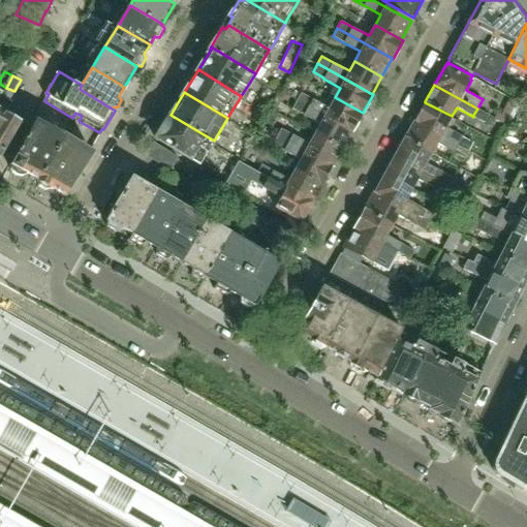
[(363,113),(335,97),(329,107),(312,98),(306,95),(302,93),(298,100),(308,106),(351,130),(352,131),(363,113)]
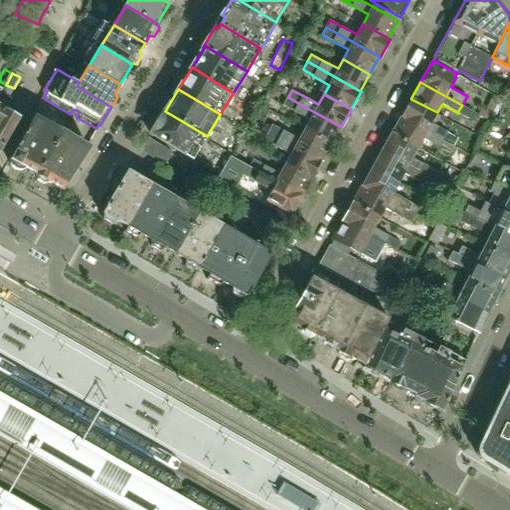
[(480,114),(481,115),(489,118),(490,119),(501,97),(494,94),(486,110),(483,108),(480,114)]
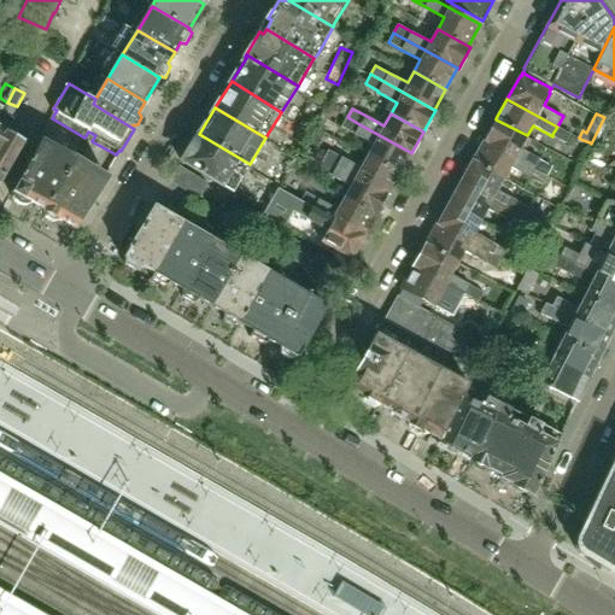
[(410,152),(359,124),(347,117),(343,127),(355,133),(374,144),(368,156),(399,173),(410,152)]
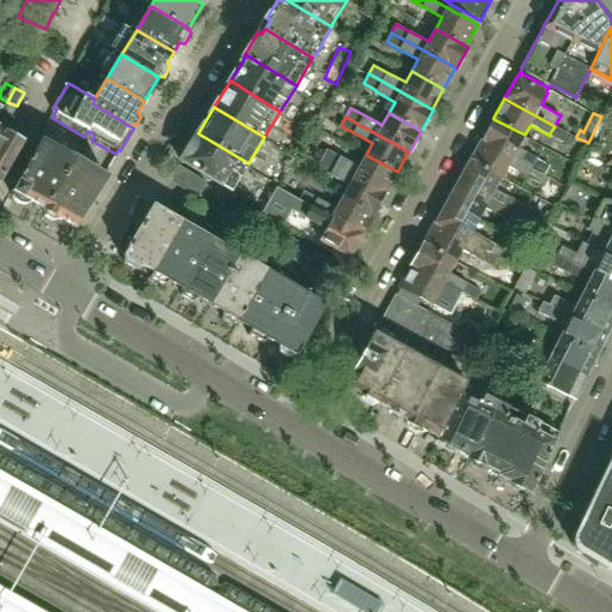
[(519,147),(525,135),(493,119),(481,139),(533,167),(538,157),(519,147)]
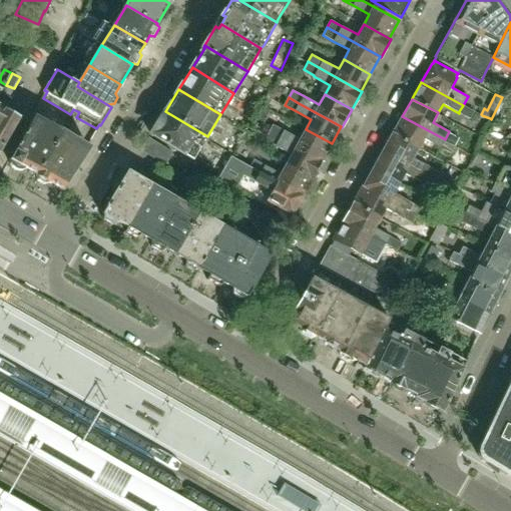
[(0,151),(20,117),(0,104),(0,151)]
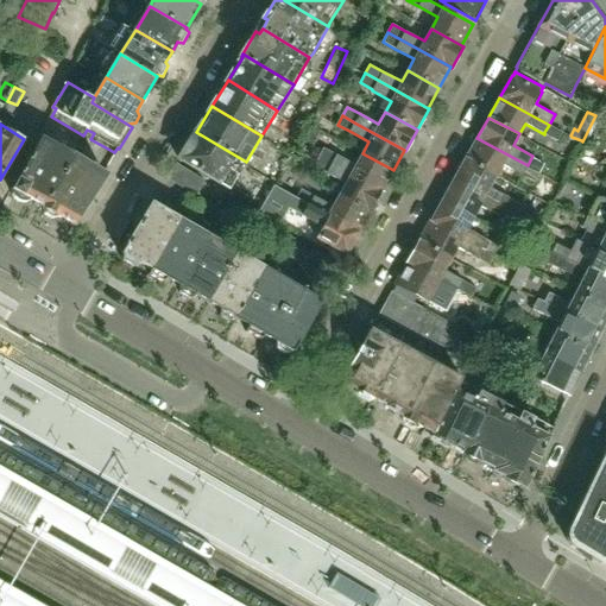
[(311,124),(309,128),(320,134),(322,130),(311,124)]
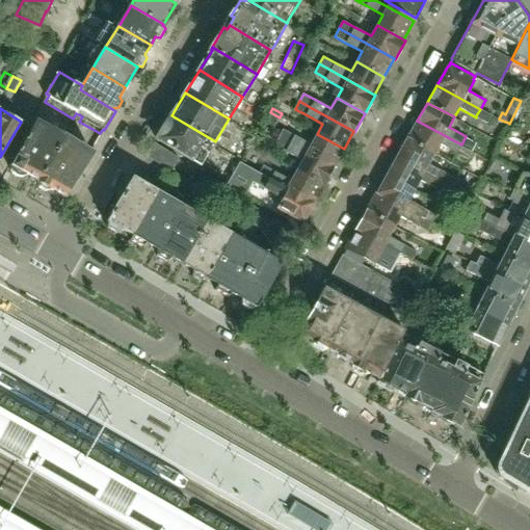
[(476,115),(487,122),(492,115),(480,109),(476,115)]
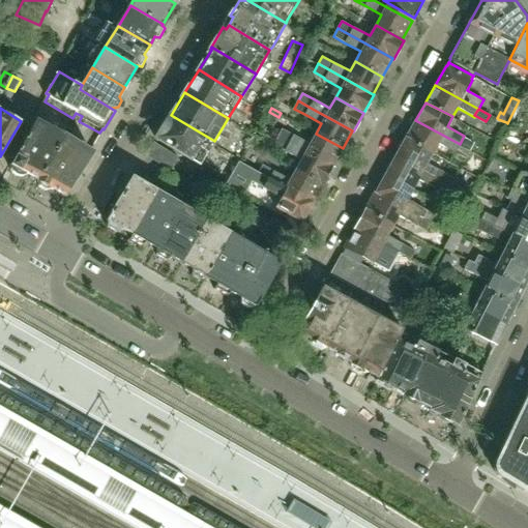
[(214,141),(171,115),(156,138),(200,165),(214,141)]
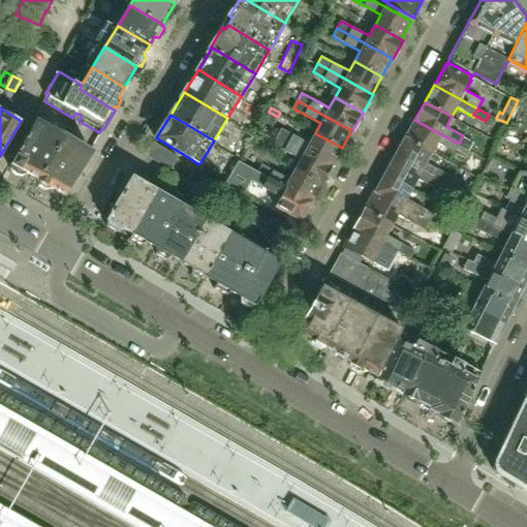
[(36,180),(63,133),(35,117),(10,163),(12,164),(11,166),(12,169),(16,174),(22,176),(25,175),(26,173),(36,180)]
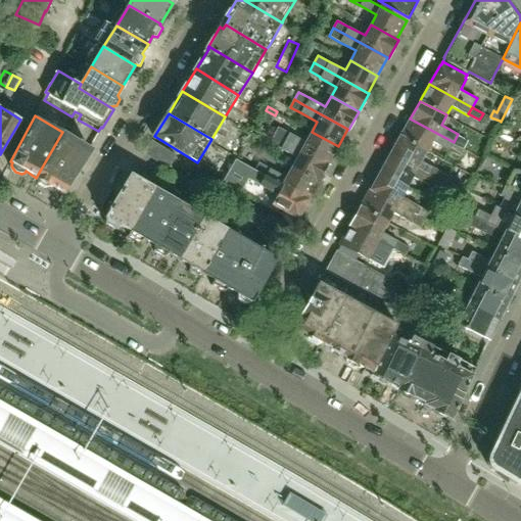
[(454,142),(410,119),(401,135),(427,150),(433,140),(450,149),(454,142)]
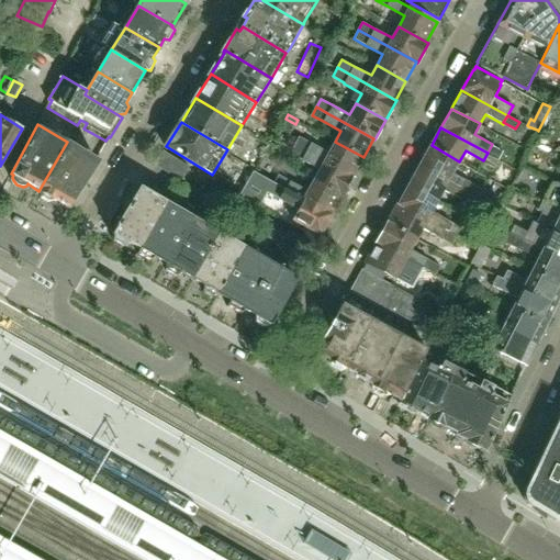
[(364,157),(335,142),(329,152),(311,142),(300,135),(295,144),(306,150),(353,176),(364,157)]
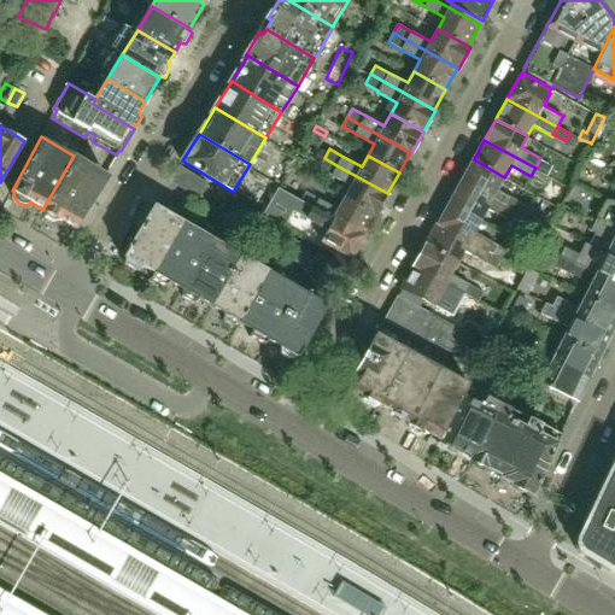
[(75,228),(106,176),(74,156),(42,210),(44,210),(46,216),(54,221),(59,220),(75,228)]
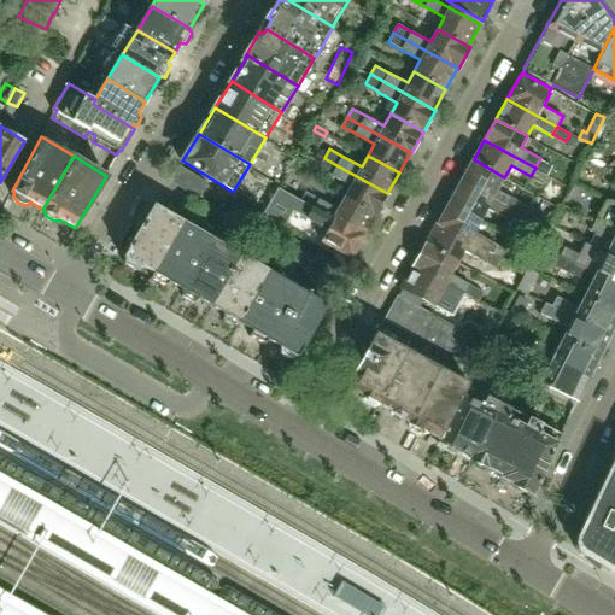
[(387,193),(337,165),(324,158),(320,168),(332,174),(351,185),(344,198),(375,215),(378,216),(390,194),(387,193)]
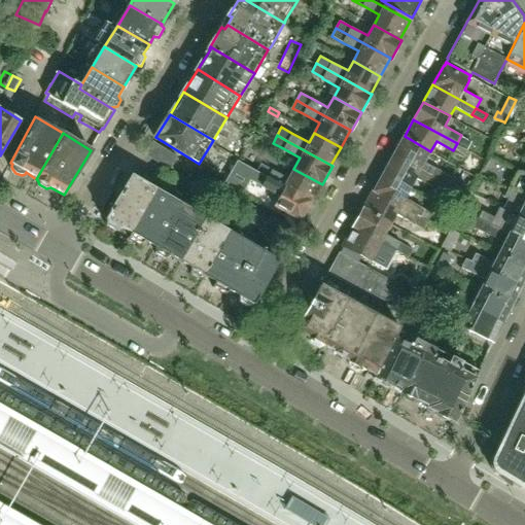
[(468,149),(473,141),(461,135),(457,143),(468,149)]
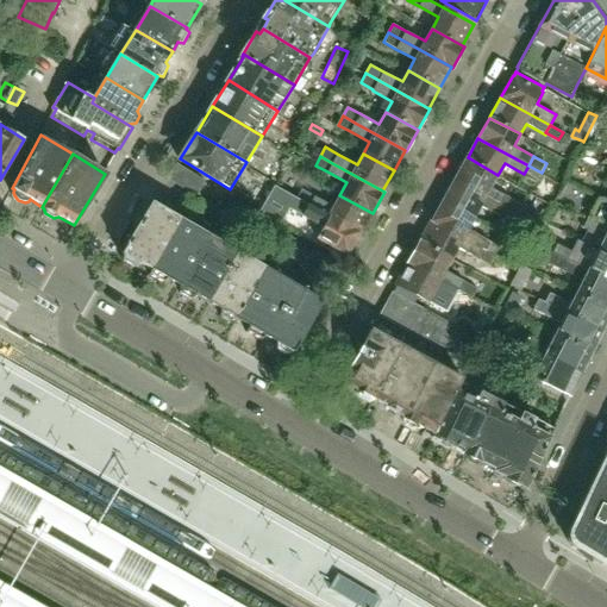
[(492,187),(498,175),(468,157),(467,157),(455,179),(505,206),(519,214),(524,205),(509,198),(492,187)]
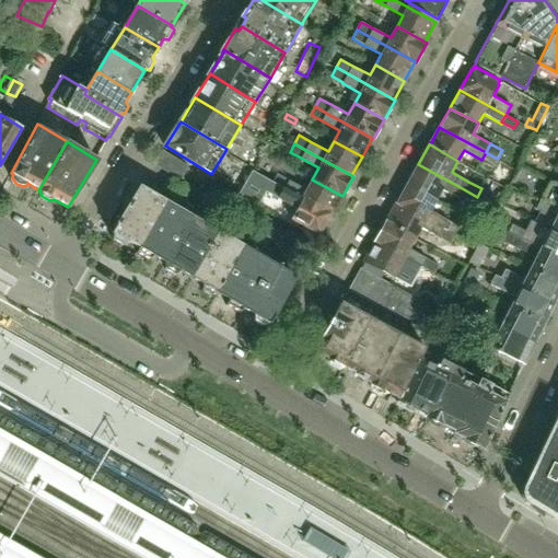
[(493,167),(498,159),(486,152),(481,160),(493,167)]
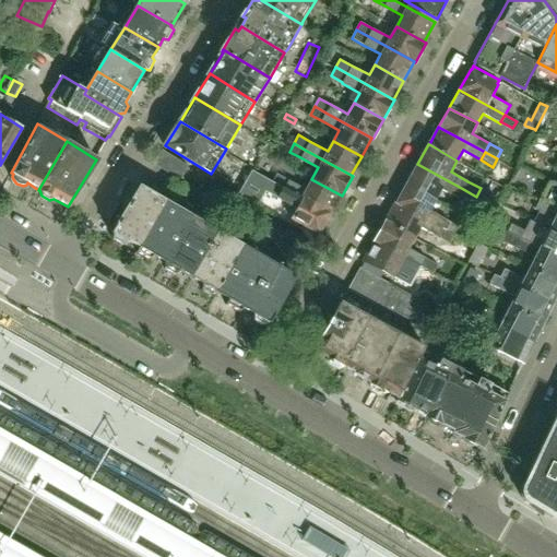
[(463,189),(417,164),(406,184),(407,184),(436,199),(441,188),(459,198),(472,205),(476,197),(463,189)]
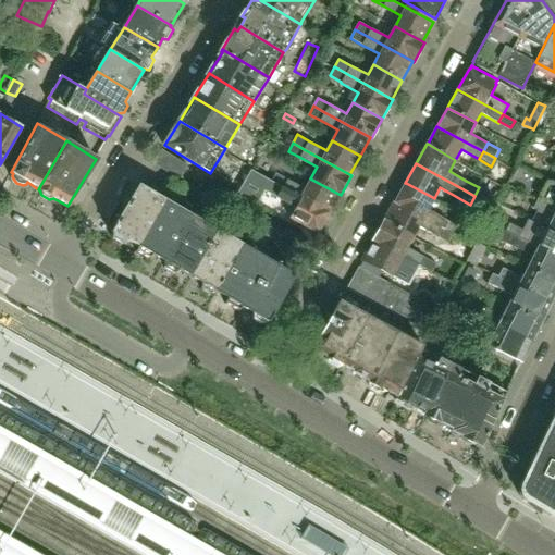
[(209,179),(197,170),(192,179),(205,186),(209,179)]
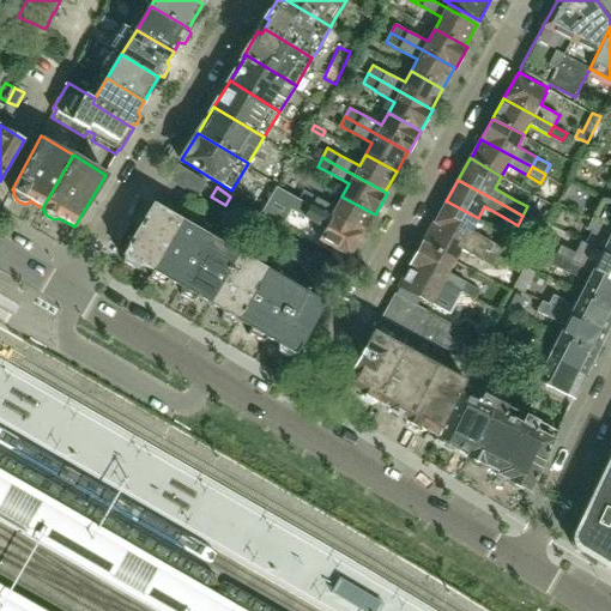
[(298,199),(285,191),(277,187),(261,212),(262,213),(270,217),(280,223),(285,225),(294,209),(298,199)]
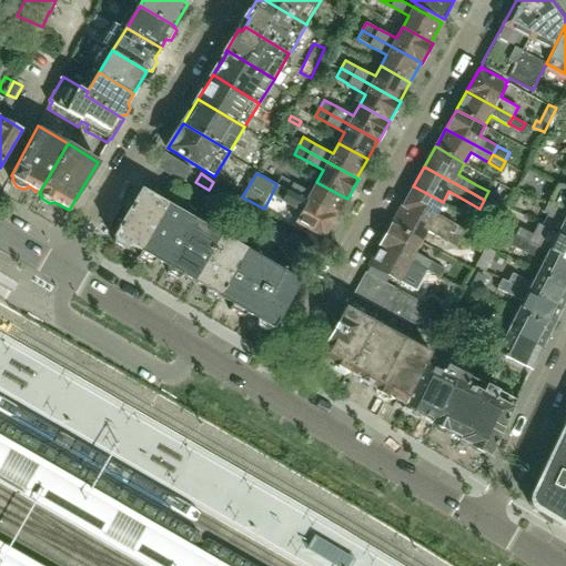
[(345,198),(316,182),(312,192),(293,182),(283,177),(279,185),(289,191),(300,196),(335,216),(345,198)]
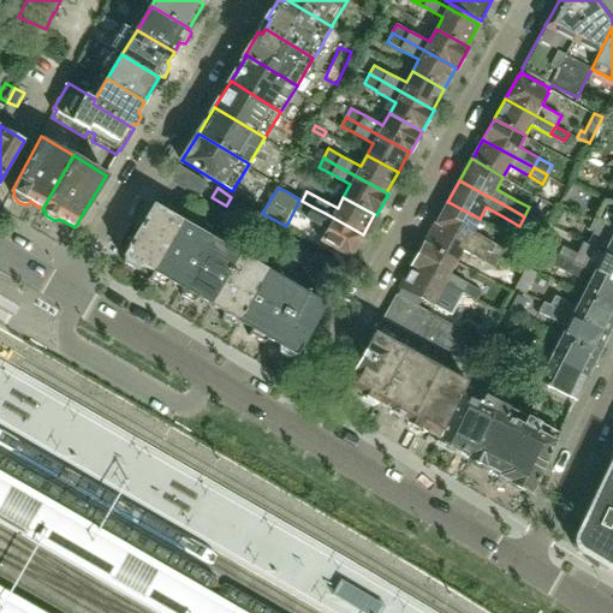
[(363,234),(325,213),(302,201),(299,200),(295,209),(320,222),(320,224),(327,227),(320,240),(351,257),(363,234)]
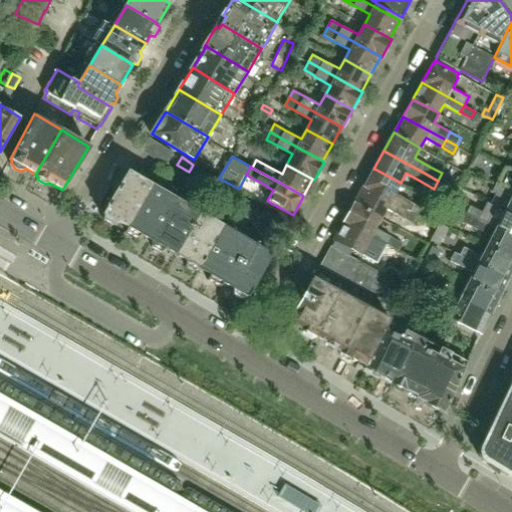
[(511,169),(510,169),(506,167),(497,184),(511,191),(511,169)]
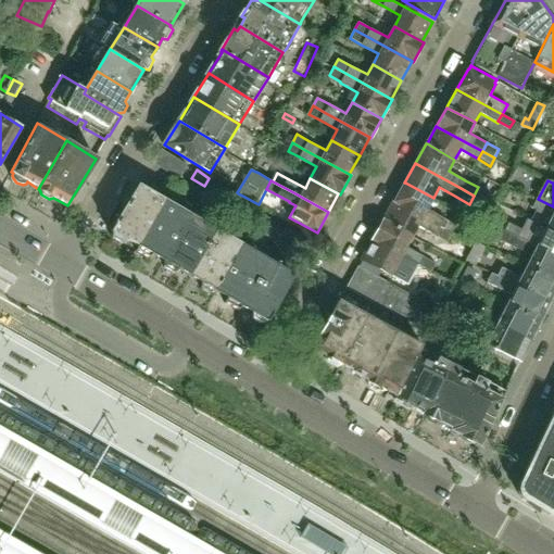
[(428,209),(433,198),(405,183),(394,201),(440,227),(451,234),(456,224),(445,218),(428,209)]
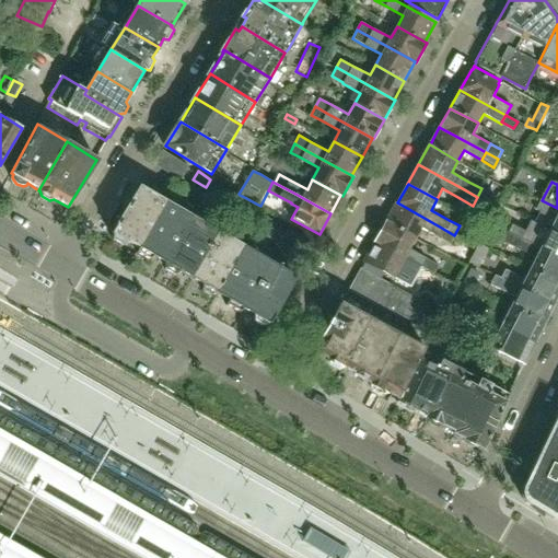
[(139,248),(166,201),(140,186),(113,232),(115,233),(114,239),(125,244),(128,242),(139,248)]
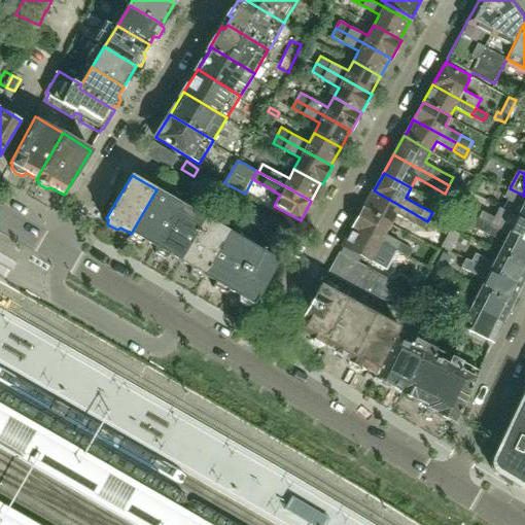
[(524,196),(510,188),(505,196),(510,198),(504,208),(519,215),(519,216),(524,219),(524,196)]
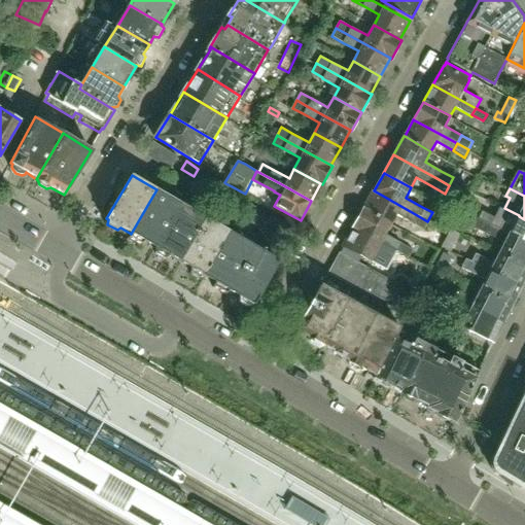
[(155,247),(181,203),(156,189),(131,234),(129,237),(143,245),(145,242),(155,247)]
